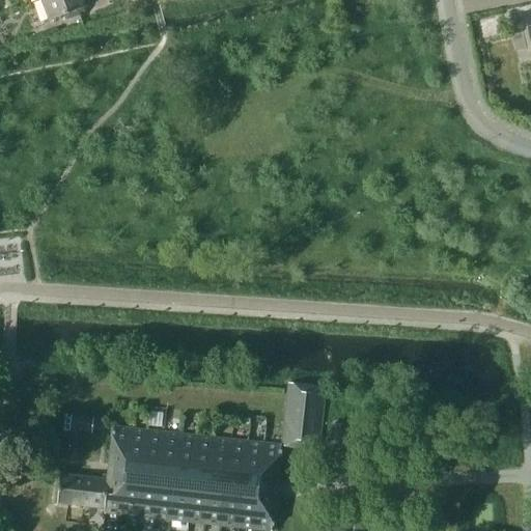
[(42,0),(48,17),(49,20),(84,7),(81,0),(42,0)]
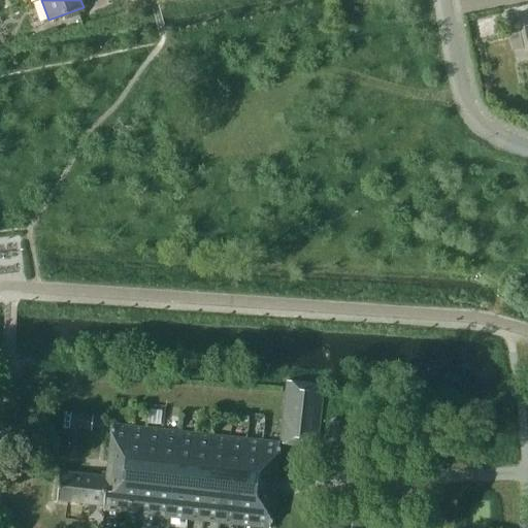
[(323,384),(286,381),(279,442),(316,447),(323,384)]
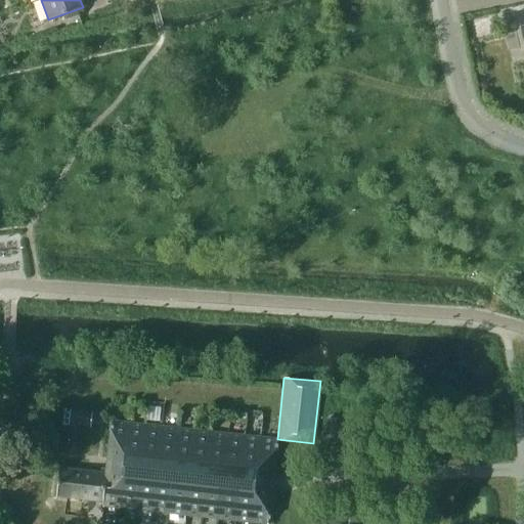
[(90,412),(69,410),(68,424),(88,426),(90,412)]
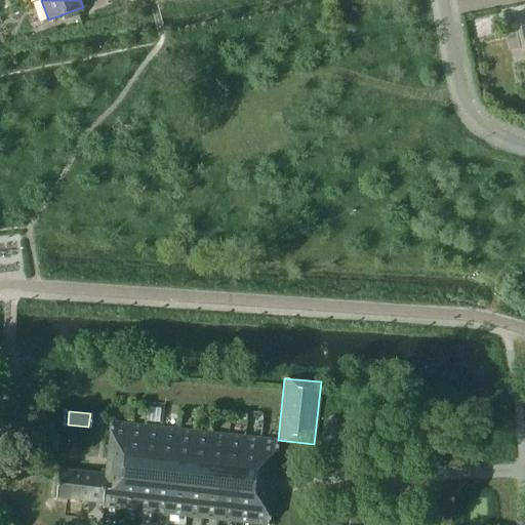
[(277,440),(110,421),(105,474),(57,469),(54,496),(103,501),(102,506),(268,524),(277,440)]
